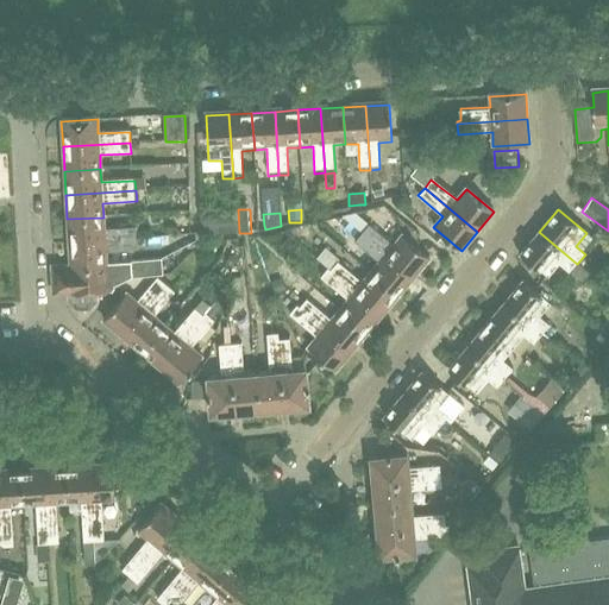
[(218,215),(218,221),(218,234),(236,233),(236,214),(218,215)]
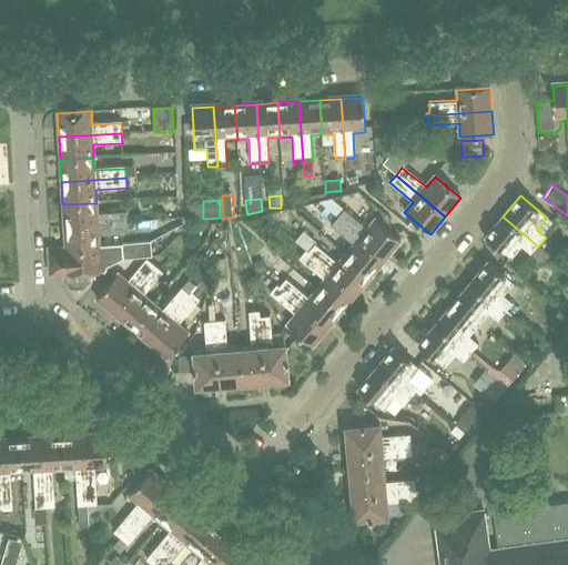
[(98,215),(97,203),(62,204),(64,226),(128,223),(127,214),(98,215)]
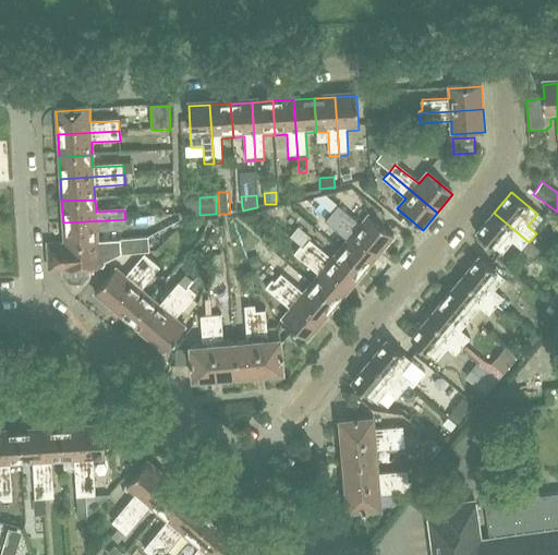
[(368,216),(360,226),(337,207),(331,214),(379,254),(395,238),(368,216)]
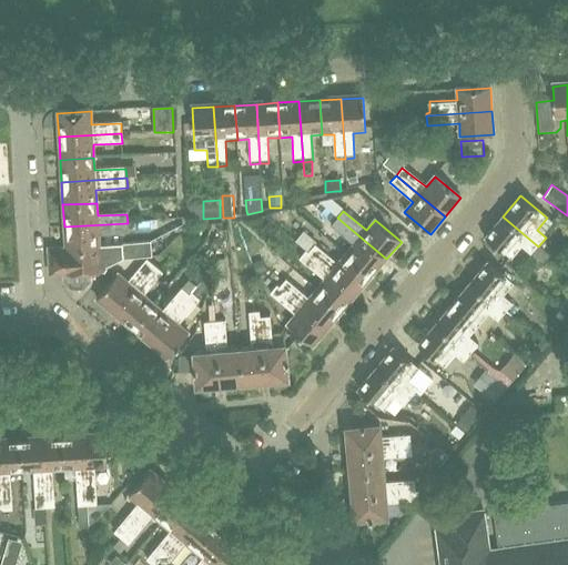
[(550,256),(538,246),(503,217),(485,238),(511,260),(521,248),(543,265),(550,256)]
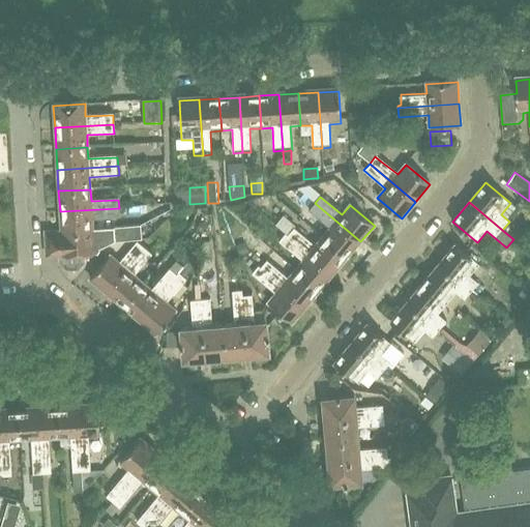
[(347,258),(360,241),(315,203),(308,210),(330,229),(323,238),(347,258)]
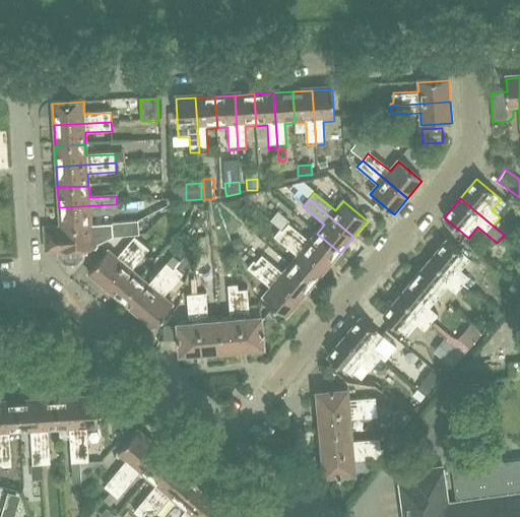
[(117,204),(59,207),(60,229),(90,225),(90,216),(118,214),(117,204)]
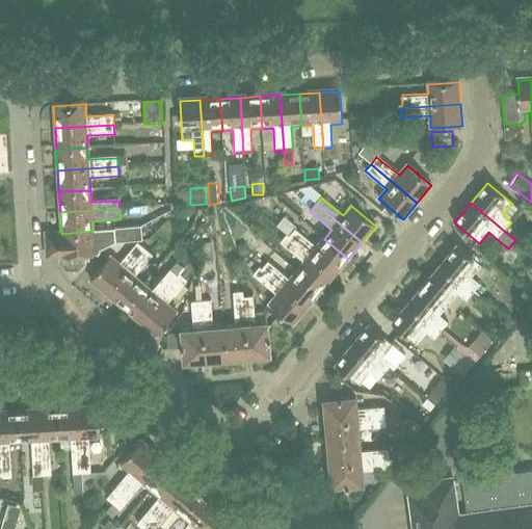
[(113,243),(141,242),(141,229),(92,231),(61,234),(48,235),(49,257),(58,256),(58,265),(67,265),(68,272),(78,272),(85,263),(85,256),(95,255),(100,254),(100,252),(113,243)]
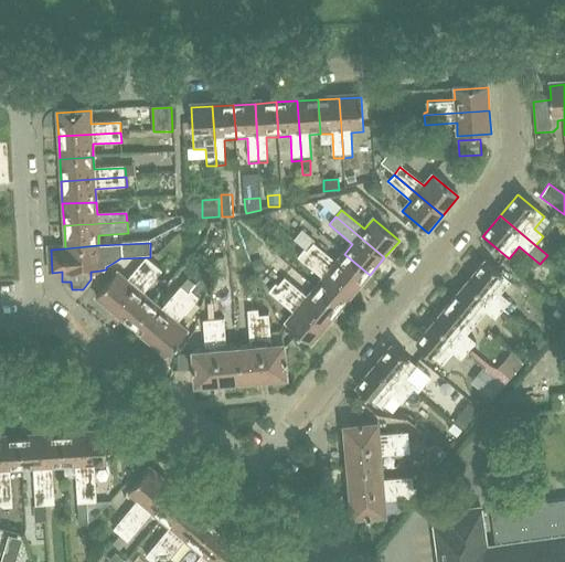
[(344,254),(336,264),(312,244),(308,250),(306,248),(305,250),(355,293),(370,275),(344,254)]
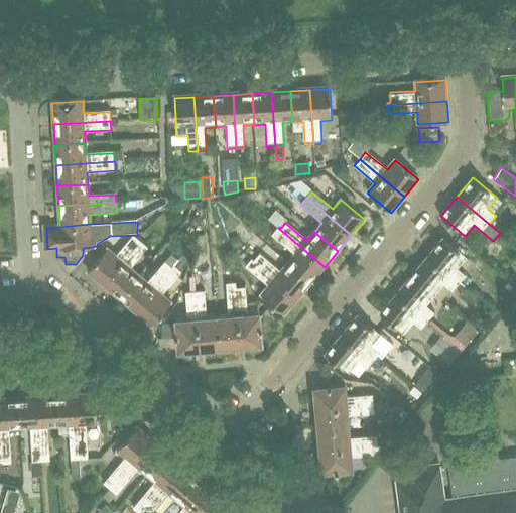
[(311,283),(325,267),(278,228),(272,235),(295,254),(287,263),(311,283)]
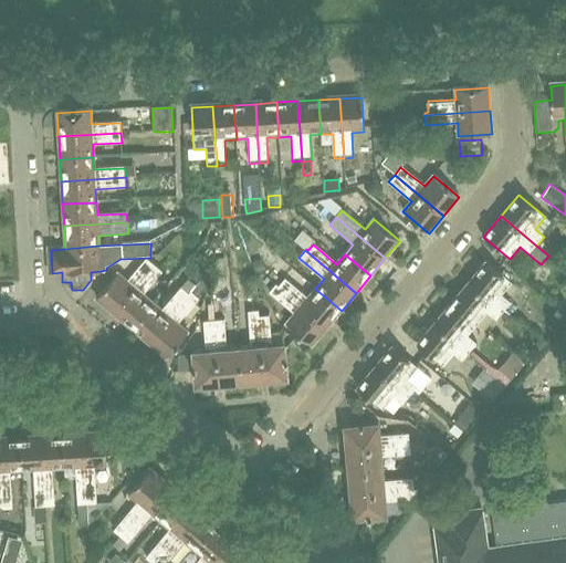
[(154,266),(147,260),(127,282),(117,273),(96,299),(113,314),(154,266)]
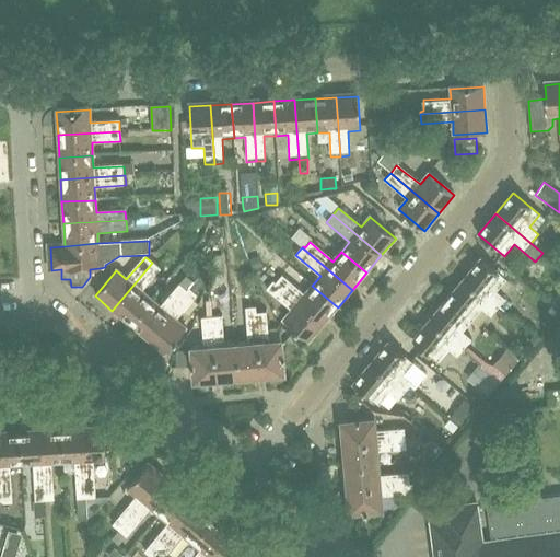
[(258,271),(263,269),(259,263),(257,257),(253,259),(248,262),(254,273),(254,274),(258,271)]
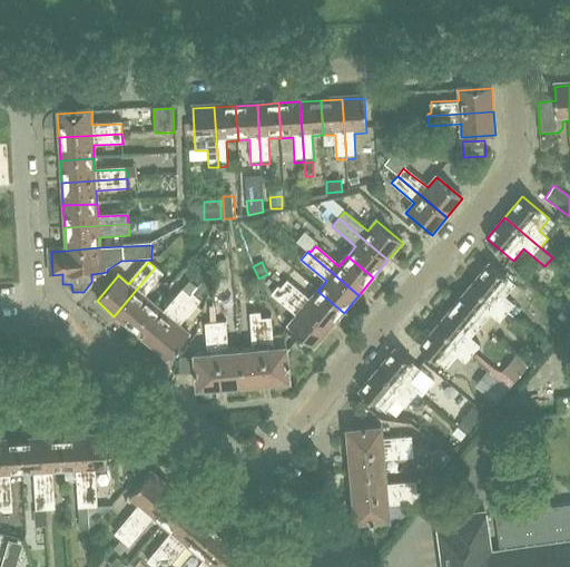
[(472,284),(507,314),(514,305),(505,297),(516,285),(489,264),(472,284)]
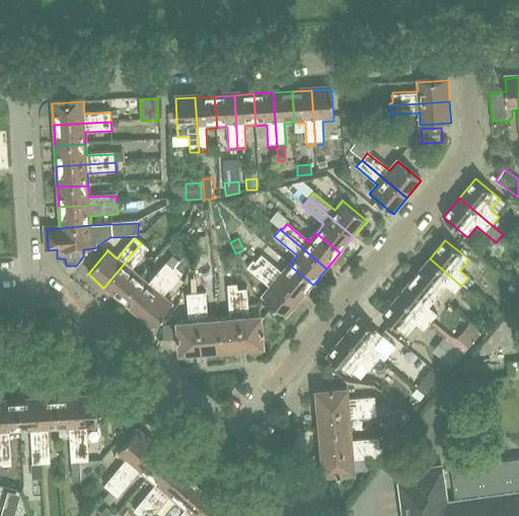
[(140,278),(131,270),(148,249),(141,243),(103,288),(120,301),(140,278)]
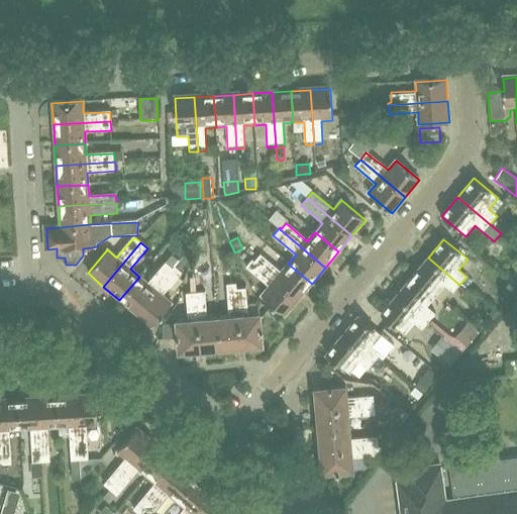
[(288,264),(281,273),(260,254),(255,260),(253,259),(251,261),(298,300),(312,284),(288,264)]
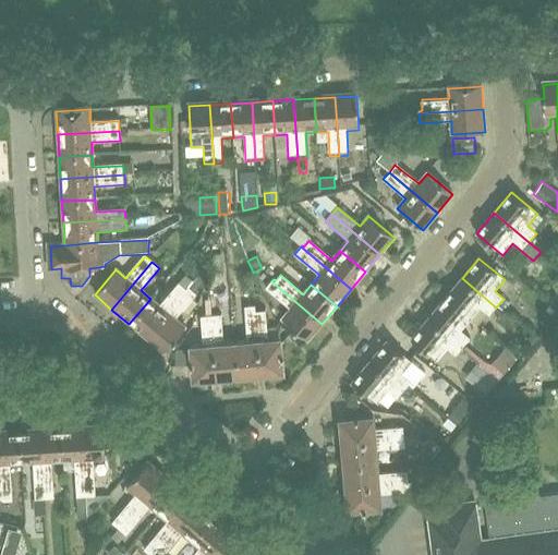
[(489,316),(496,308),(462,278),(445,299),(471,321),(481,309),(489,316)]
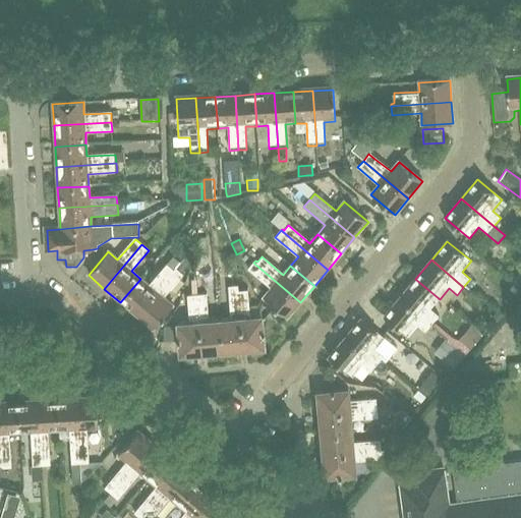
[(136,317),(177,267),(171,262),(150,286),(140,279),(120,302),(136,317)]
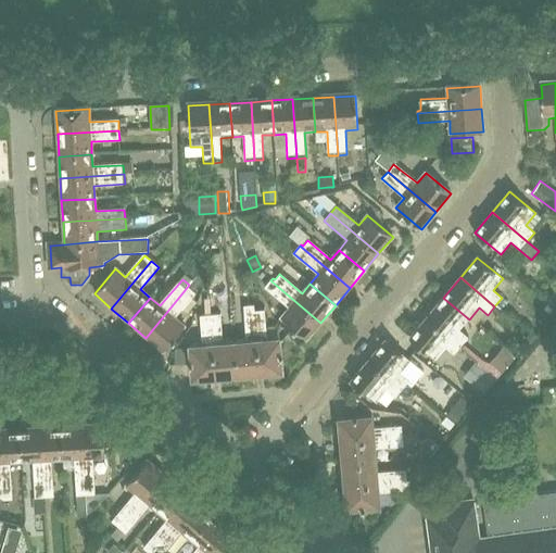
[(306,340),(320,323),(270,280),(265,287),(290,309),(281,318),(306,340)]
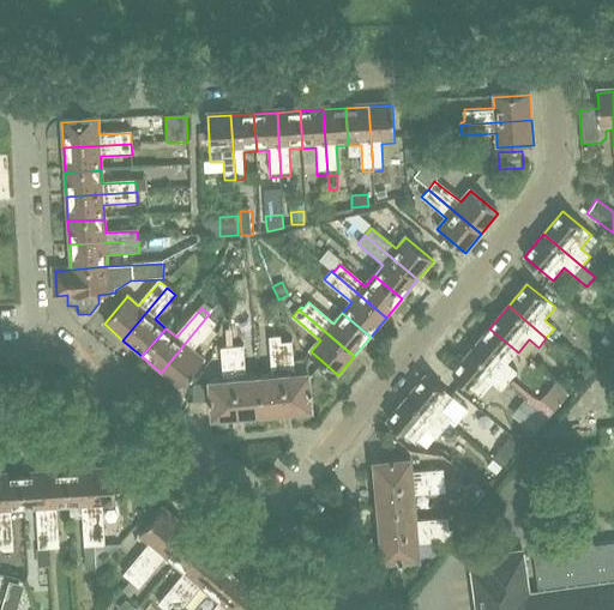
[(204,361),(192,351),(217,321),(209,314),(161,373),(180,388),(204,361)]
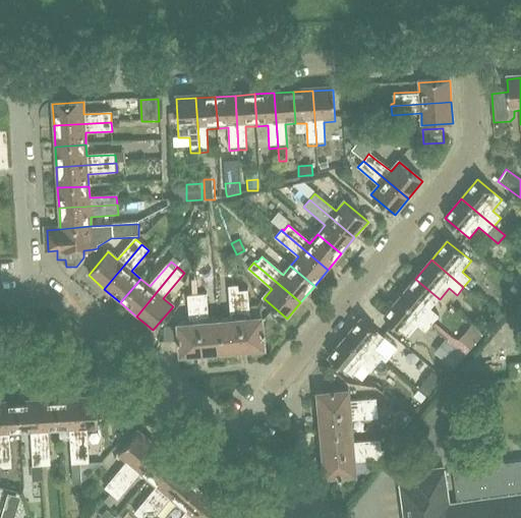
[(511,286),(520,293),(520,278),(519,276),(511,286)]
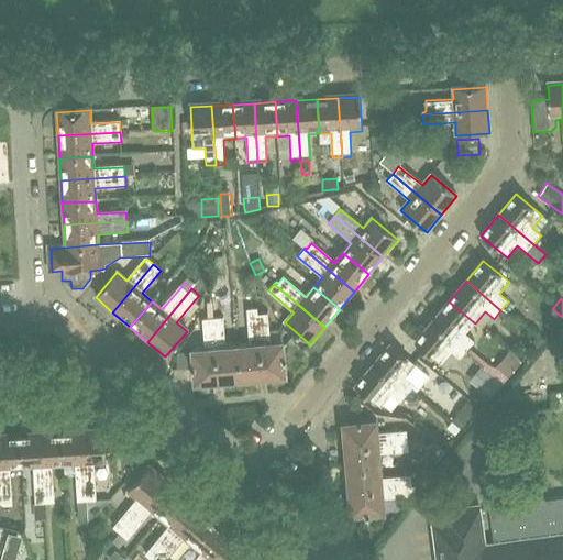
[(465,335),(475,324),(449,302),(432,322),(467,351),(474,342),(465,335)]
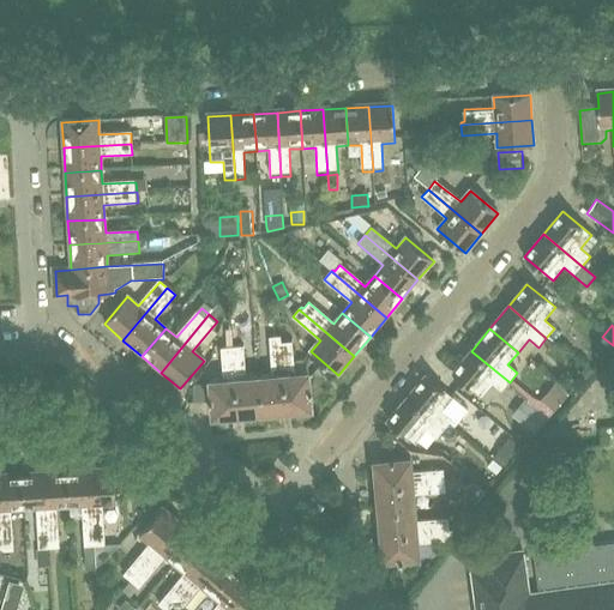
[(287,412),(281,342),(281,336),(269,337),(272,376),(259,378),(262,415),(287,412)]
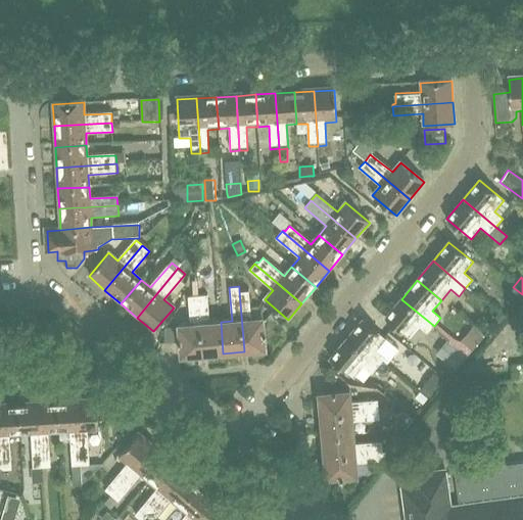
[(250,320),(248,299),(247,290),(239,291),(244,351),(266,349),(263,319),(250,320)]
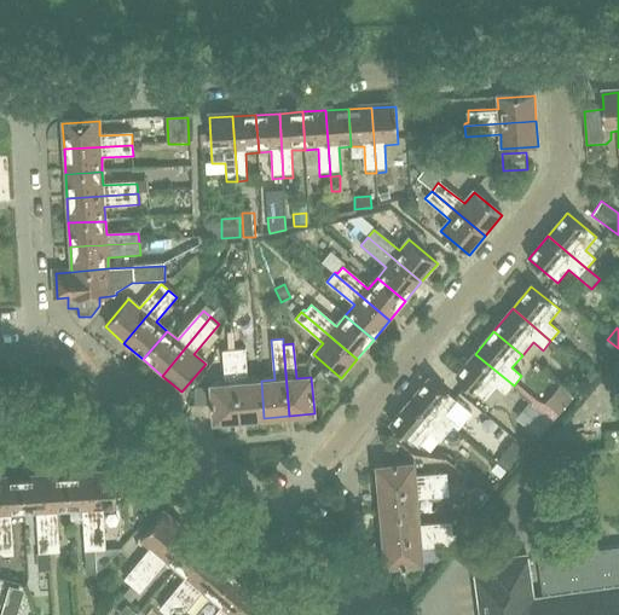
[(247,382),(244,359),(244,348),(233,349),(239,421),(264,418),(261,381),(247,382)]
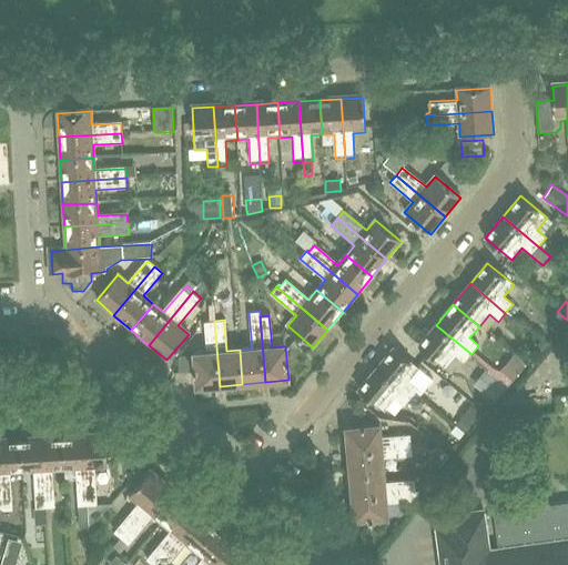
[(196,387),(220,386),(214,321),(204,322),(208,353),(193,354),(196,387)]
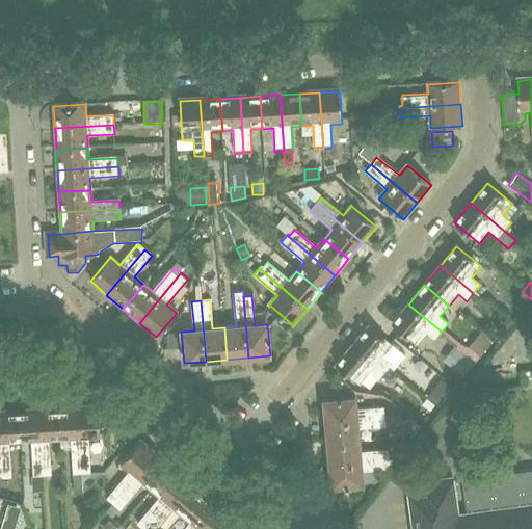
[(434,340),(442,332),(408,305),(392,324),(417,344),(426,333),(434,340)]
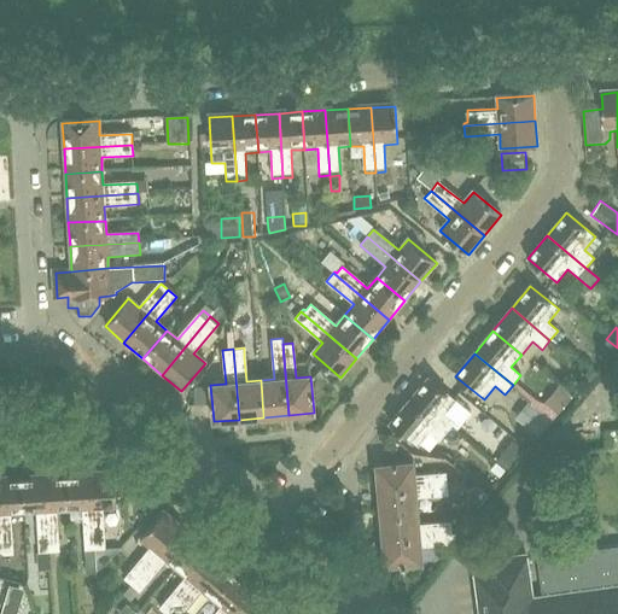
[(596,379),(599,375),(590,368),(587,372),(596,379)]
